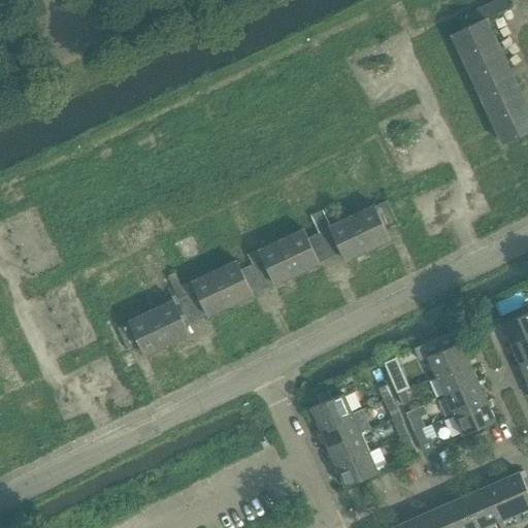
[(452,35),(461,57),(497,40),(487,20),(509,8),(505,0),(498,0),(458,20),(462,30),(452,35)]
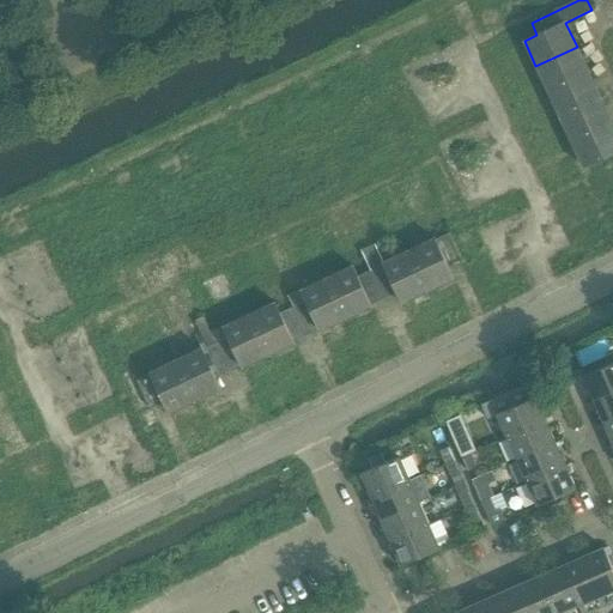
[(535,66),(547,91),(588,72),(577,47),(535,66)]
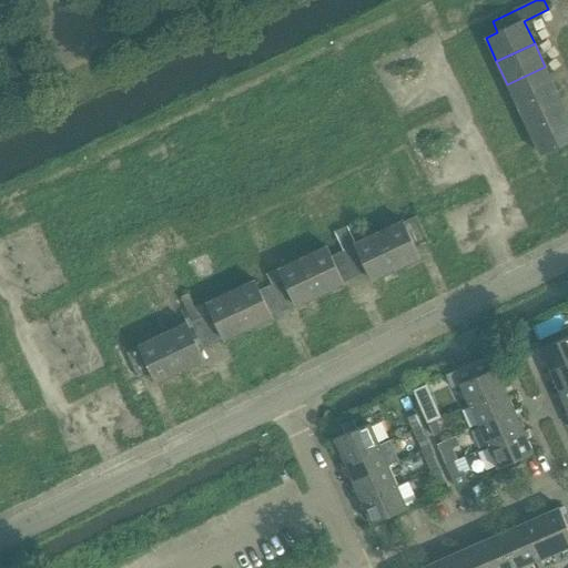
[(507,84),(518,108),(556,90),(545,67),(507,84)]
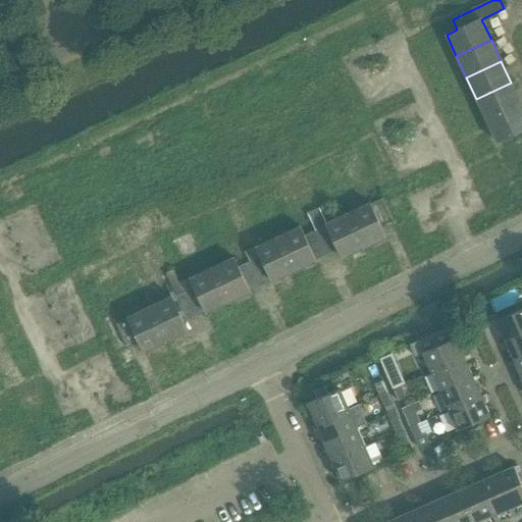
[(476,99),(486,120),(521,104),(511,83),(476,99)]
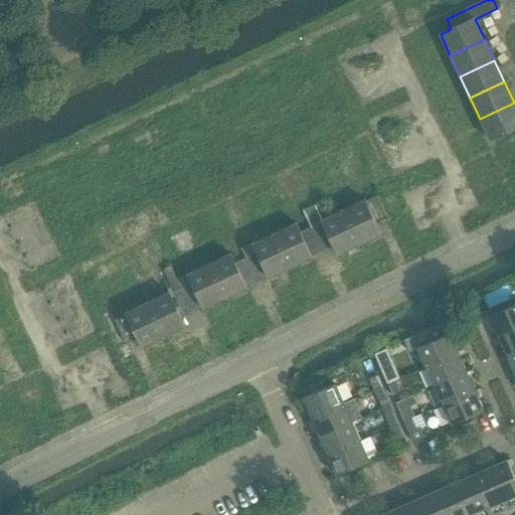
[(514,105),(514,103),(480,119),(490,141),(495,138),(503,134),(514,128),(514,105)]
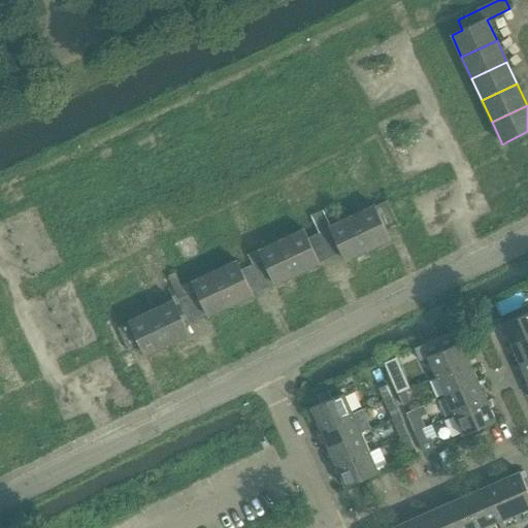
[(373,205),(352,216),(368,251),(390,240),(386,231),(398,226),(387,201),(374,207),(373,205)]
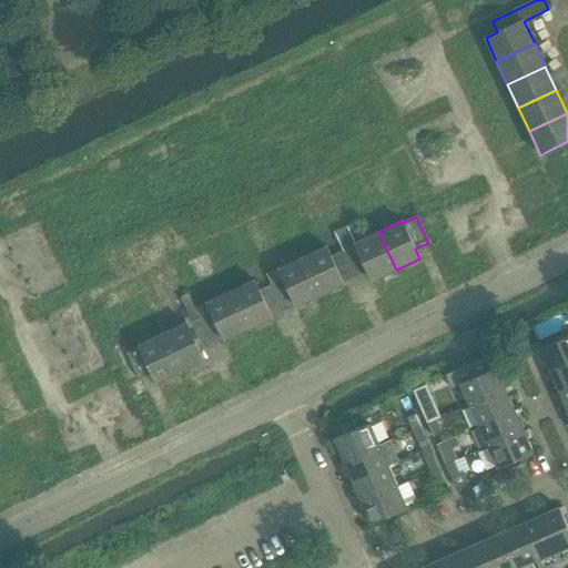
[(338,241),(343,251),(355,277),(367,271),(373,281),(396,270),(378,232),(355,243),(352,234),(338,241)]
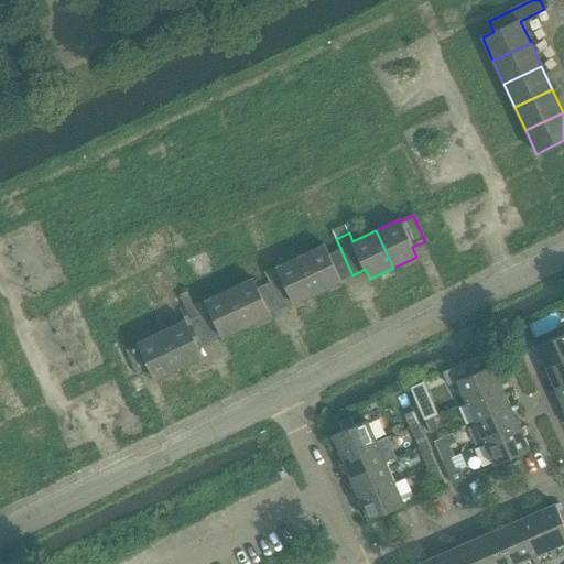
[(324,245),(300,257),(317,294),(342,282),(340,281),(353,275),(340,249),(328,255),(324,245)]
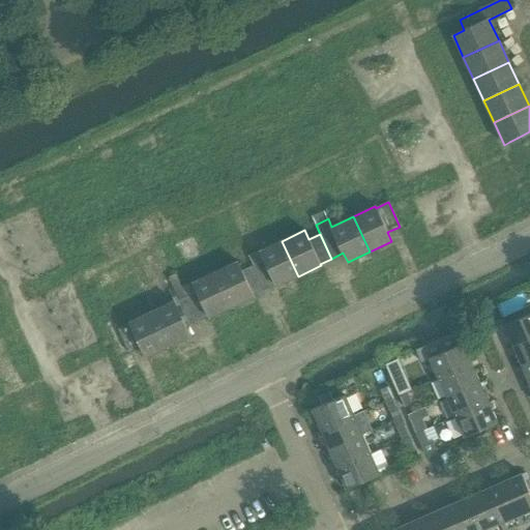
[(265,260),(254,266),(265,290),(276,285),(276,287),(298,276),(282,241),(260,252),(265,260)]
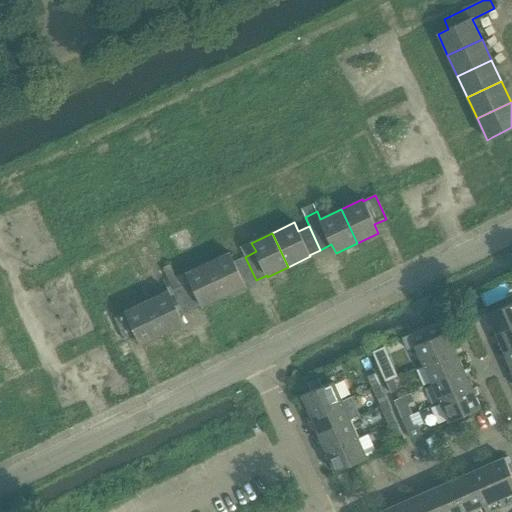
[(229,253),(208,263),(224,297),(245,287),(245,285),(256,280),(245,257),(233,262),(229,253)]
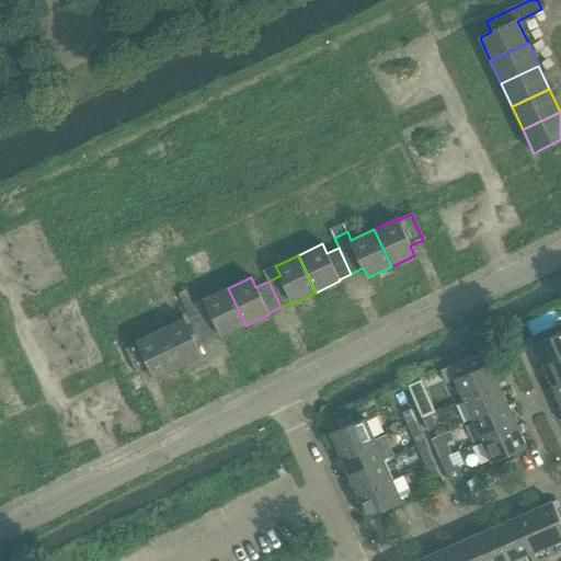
[(209,309),(197,315),(208,341),(221,335),(222,336),(245,325),(228,288),(205,299),(209,309)]
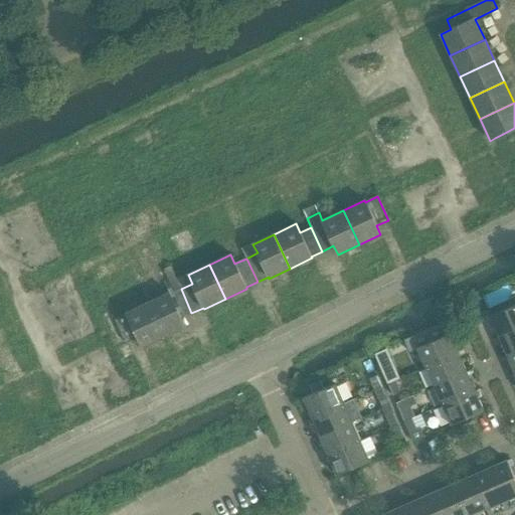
[(169,293),(147,303),(164,337),(185,327),(181,318),(191,313),(181,289),(170,294),(169,293)]
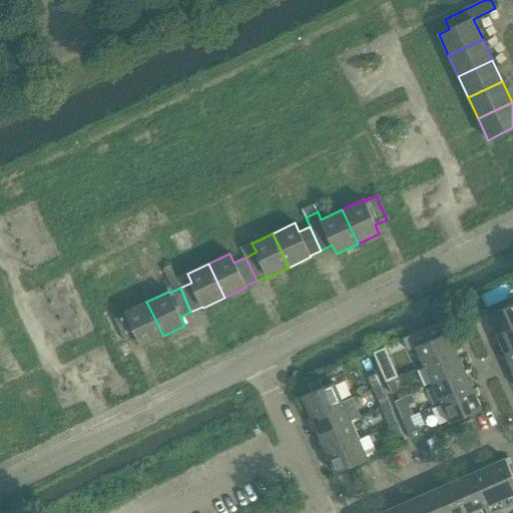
[(163,336),(146,302),(125,312),(126,314),(114,319),(125,343),(137,337),(141,346),(163,336)]
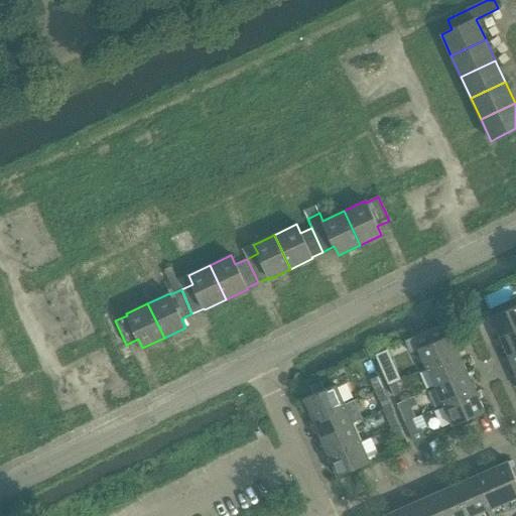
[(515,305),(491,316),(500,336),(515,328),(515,305)]
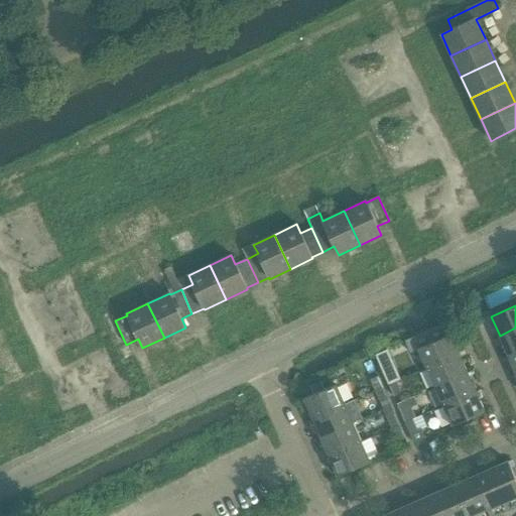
[(426,368),(459,354),(450,335),(446,336),(441,325),(405,341),(410,353),(418,350),(426,368)]
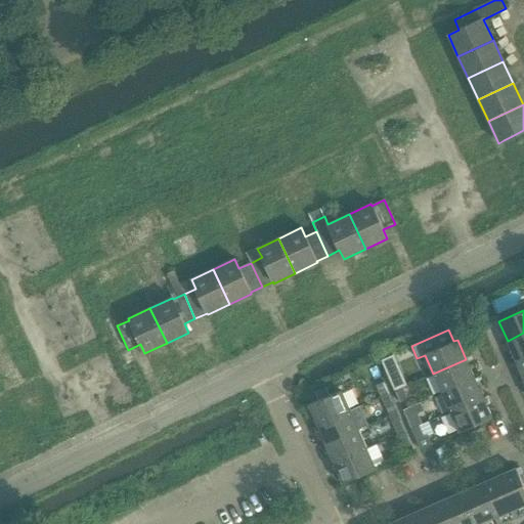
[(523,333),(508,341),(516,360),(523,356),(523,333)]
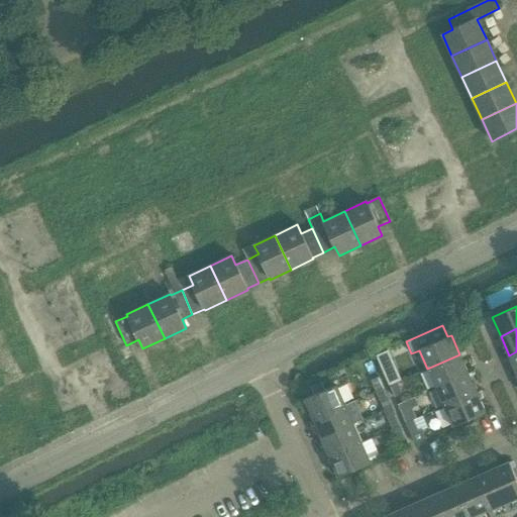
[(427,369),(436,388),(469,374),(459,354),(427,369)]
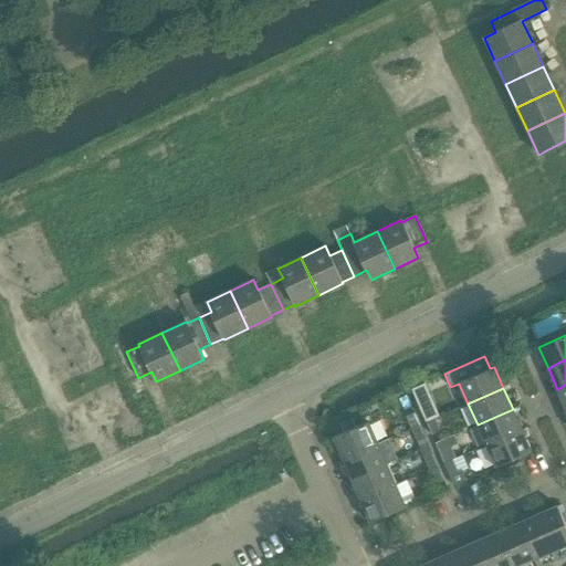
[(433,405),(421,410),(426,422),(438,417),(433,405)]
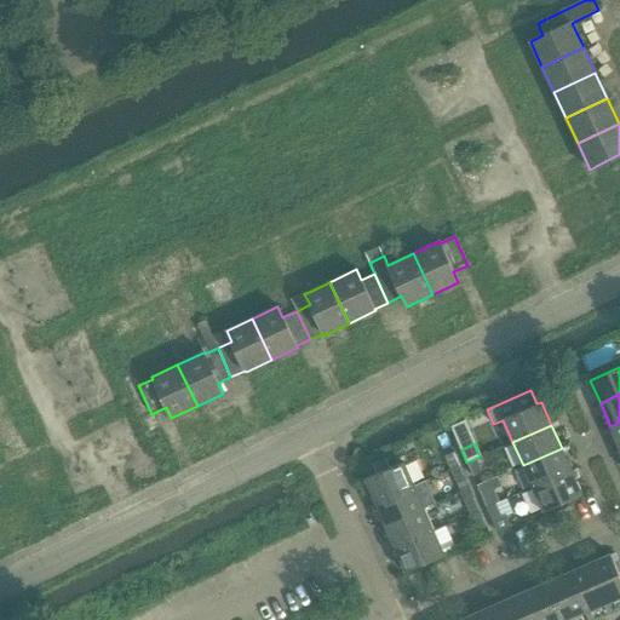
[(523,465),(533,489),(572,472),(562,448),(523,465)]
